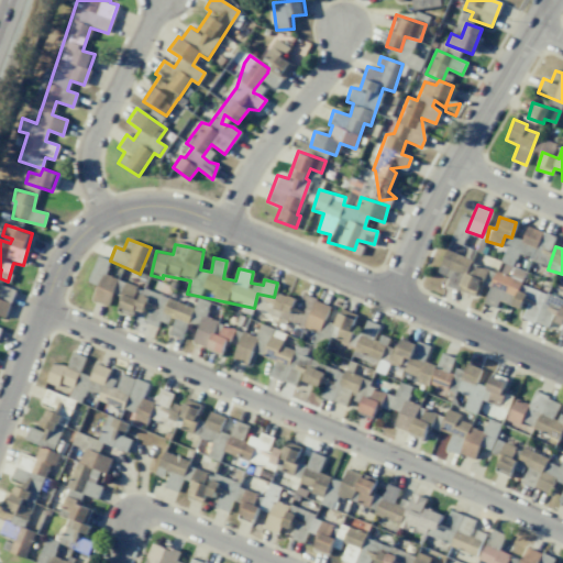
[(445,285),(475,297),(484,272),(474,268),(472,275),(466,273),(472,260),(445,250),(437,273),(449,277),(445,285)]
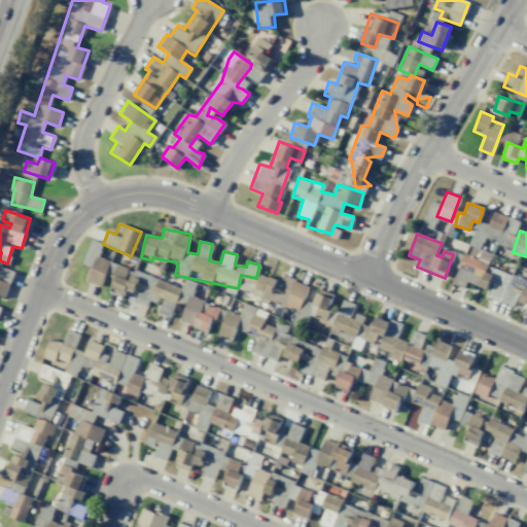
[(181,287),(134,270),(130,280),(125,278),(128,268),(98,257),(103,244),(91,240),(82,265),(91,268),(86,281),(101,286),(105,274),(114,278),(111,288),(136,296),(134,302),(147,306),(149,301),(160,305),(156,312),(170,317),(181,287)]
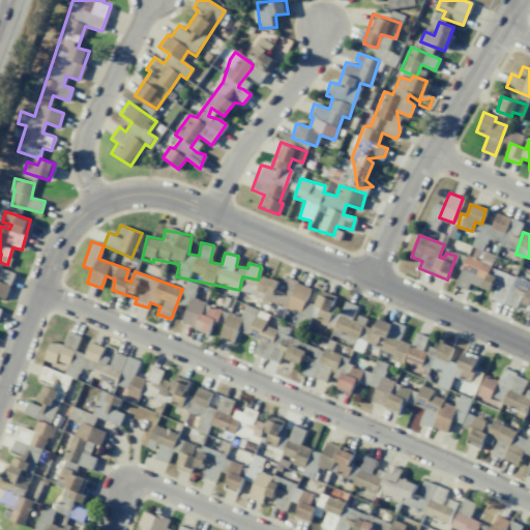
[(481,288),(490,264),(466,256),(454,286),(467,290),(470,284),(481,288)]
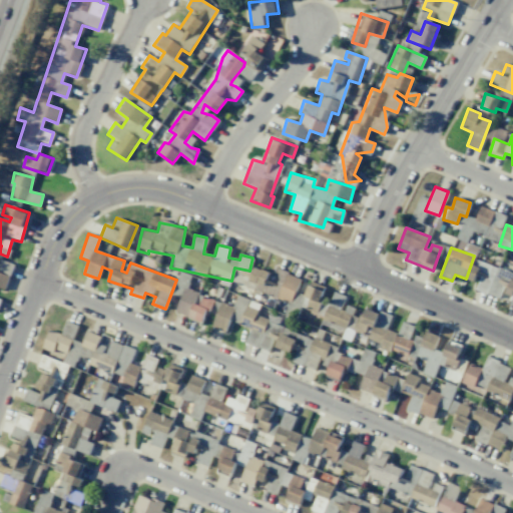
[(13,265),(0,260),(2,254),(0,253),(0,288),(4,290),(13,265)]
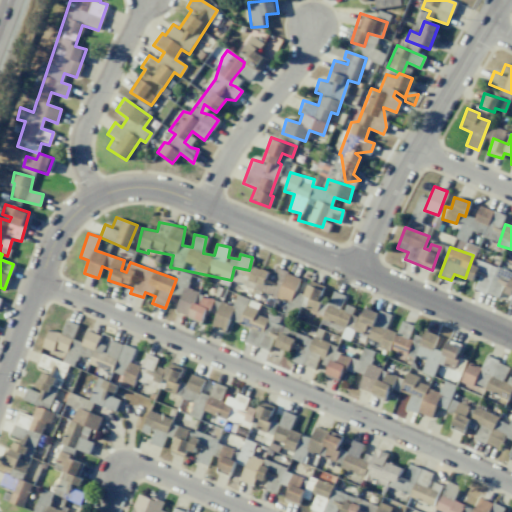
[(511,273),(473,259),(467,278),(476,281),(473,289),(499,298),(501,291),(511,295),(511,273)]
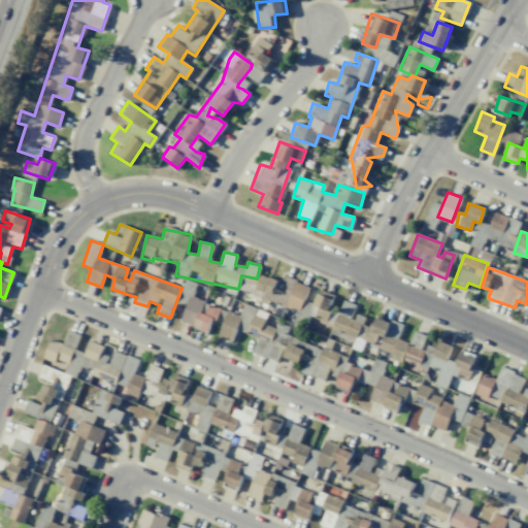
[(309,285),(284,277),(283,282),(261,275),(255,296),(302,309),(309,285)]
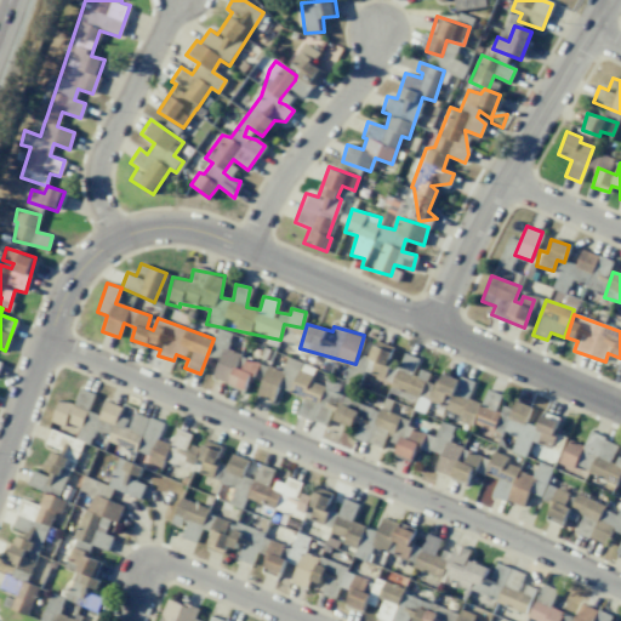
[(370,375),(382,379),(394,347),(375,340),(369,359),(375,360),(370,375)]
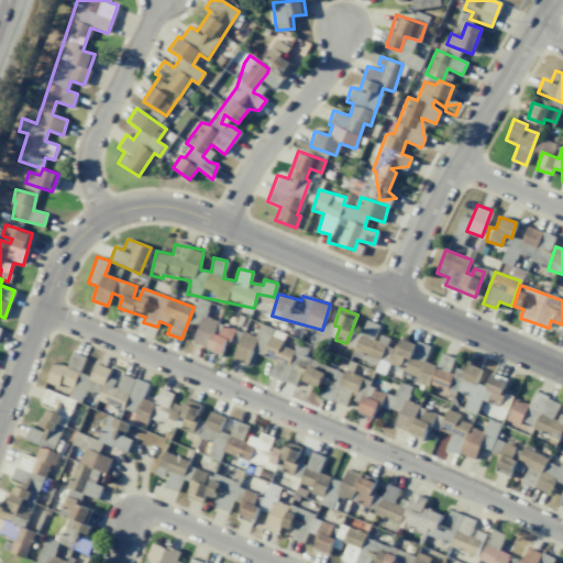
[(194,342),(206,346),(211,332),(219,334),(223,323),(202,316),(194,342)]
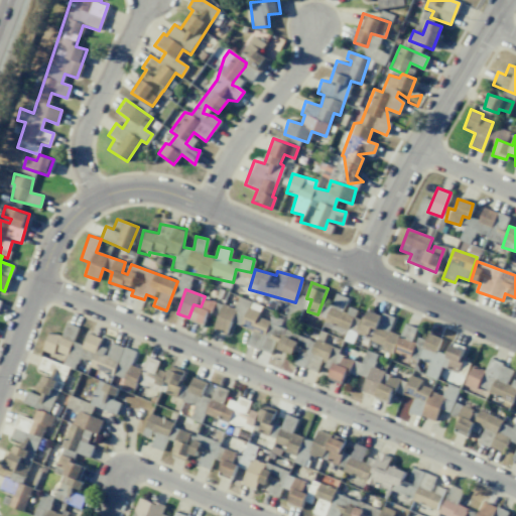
[(326,323),(347,330),(344,341),(351,343),(359,312),(344,308),(347,297),(334,293),(326,323)]
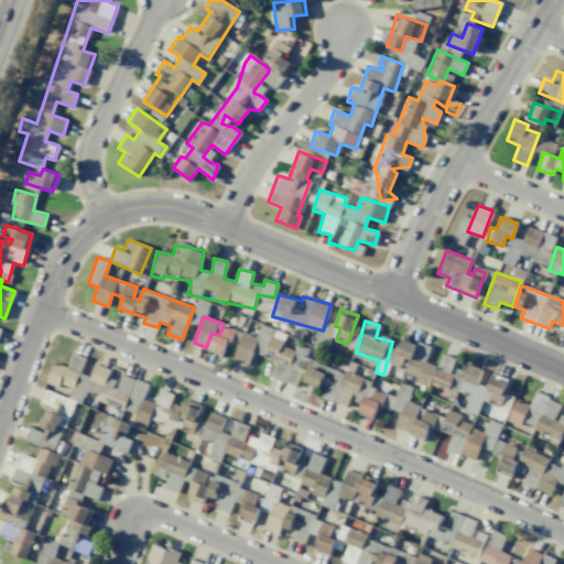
[(219,336),(214,334),(207,349),(225,356),(236,329),(224,325),(219,336)]
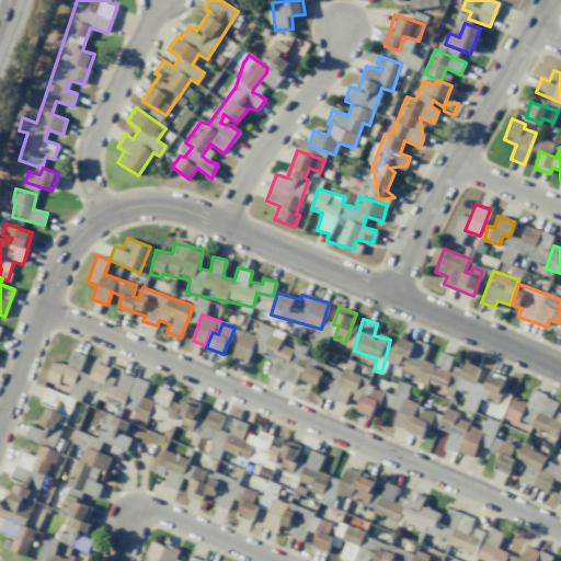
[(231,358),(247,363),(252,351),(274,358),(268,375),(294,384),(299,366),(292,364),(296,350),(281,344),(284,332),(260,323),(255,335),(241,330),(231,358)]
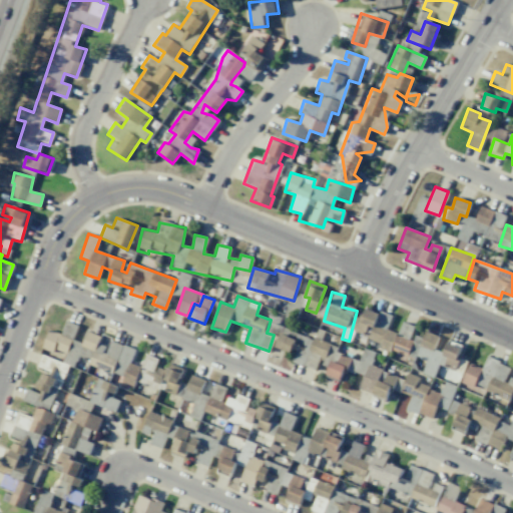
[(376,312),(362,309),(357,333),(371,336),(376,312)]
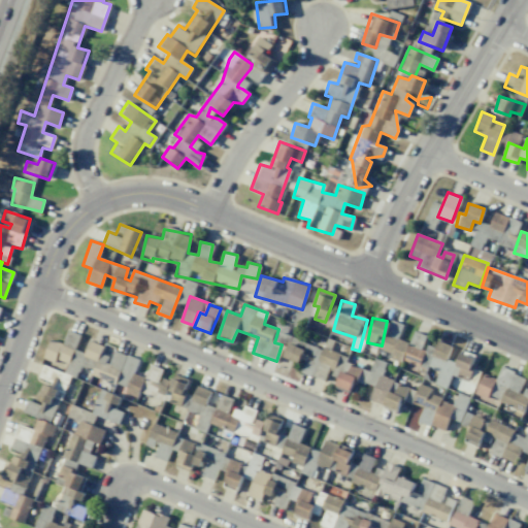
[(381,350),(391,353),(390,357),(437,372),(434,384),(447,388),(448,385),(455,387),(455,388),(465,392),(472,370),(470,369),(474,355),(460,351),(456,363),(447,360),(451,345),(436,340),(434,348),(424,344),(427,335),(414,331),(409,343),(397,339),(402,324),(391,320),(381,350)]
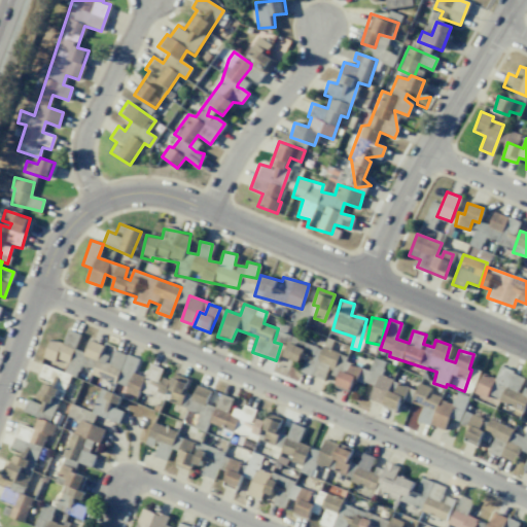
[(85,356),(77,353),(75,357),(72,357),(79,334),(67,329),(63,343),(48,339),(41,362),(64,370),(64,372),(42,364),(38,379),(42,381),(36,401),(27,398),(23,412),(54,421),(68,375),(78,378),(85,356)]
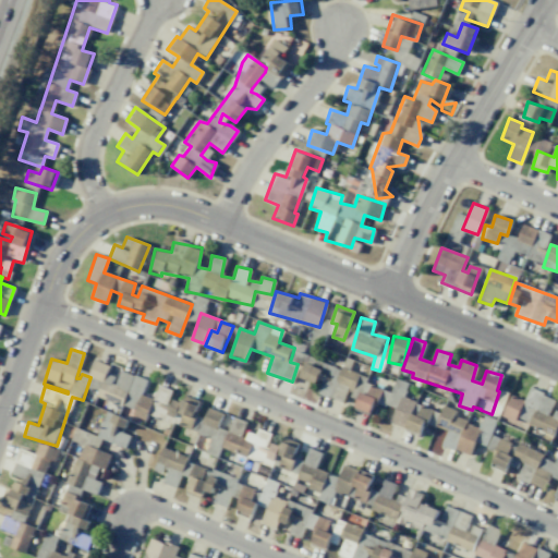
[(109,365),(94,360),(88,377),(102,381),(101,388),(109,390),(113,376),(106,374),(109,365)]
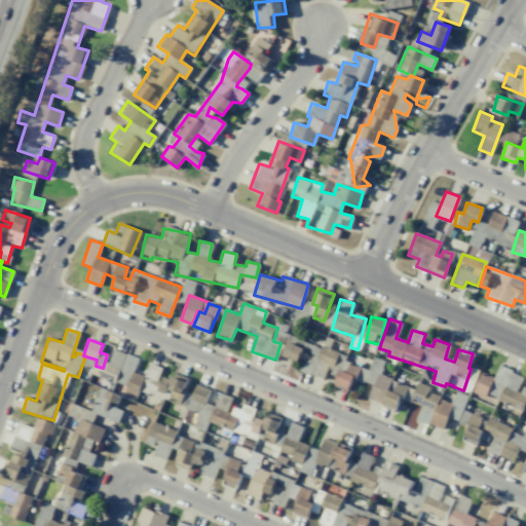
[(322,346),(318,358),(301,351),(303,347),(288,342),(283,357),(301,363),(298,370),(311,375),(314,367),(318,368),(316,376),(323,378),(328,365),(334,367),(339,352),(322,346)]
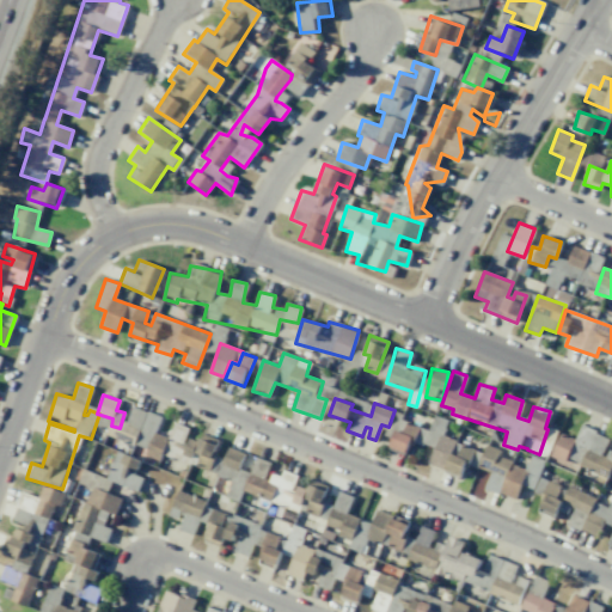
[(154,433),(160,416),(135,407),(122,440),(147,451),(145,454),(159,460),(167,439),(154,433)]
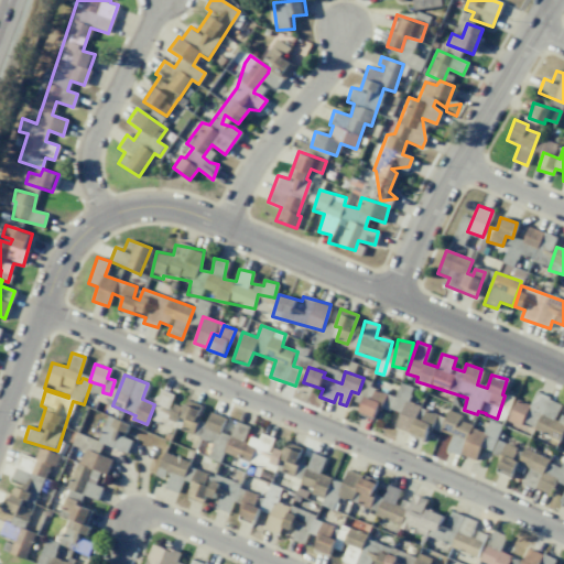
[(173,394),(161,390),(154,404),(166,410),(173,394)]
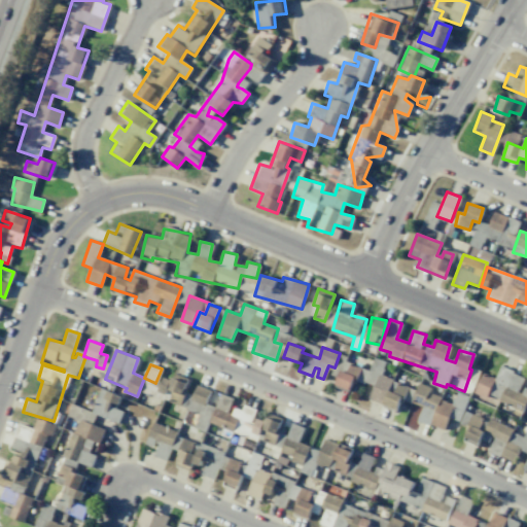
[(351,391),(354,379),(363,382),(366,371),(349,364),(347,373),(340,371),(335,386),(351,391)]
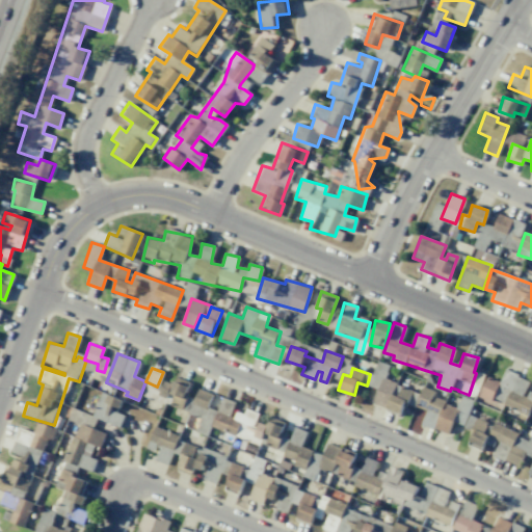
[(478,398),(490,402),(491,400),(528,414),(531,401),(531,400),(523,396),(529,379),(505,370),(500,382),(486,377),(478,398)]
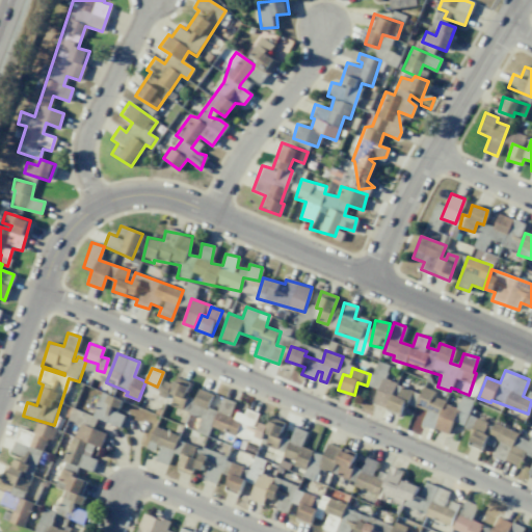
[(158,398),(182,406),(191,382),(175,376),(173,383),(165,380),(158,398)]
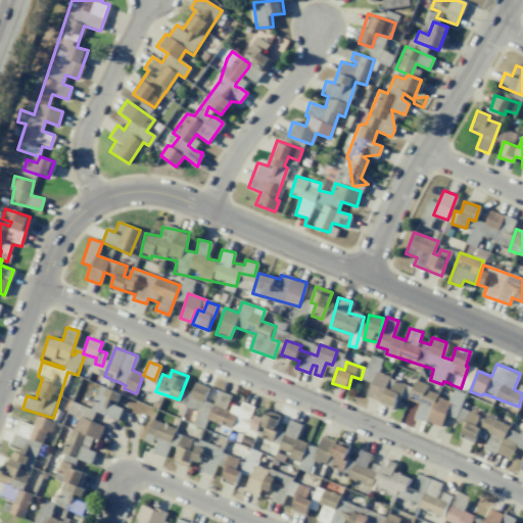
[(389,376),(376,371),(366,396),(379,401),(389,376)]
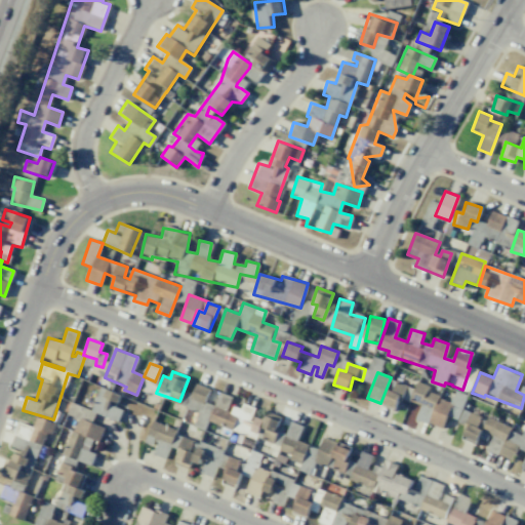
[(400,395),(408,399),(413,389),(396,381),(392,392),(387,390),(380,403),(395,408),(400,395)]
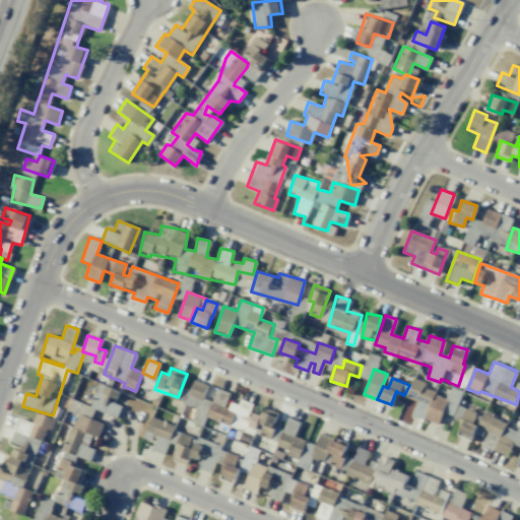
[(438,425),(443,412),(452,415),(456,405),(447,401),(448,398),(423,388),(425,383),(413,378),(405,397),(416,401),(411,414),(438,425)]
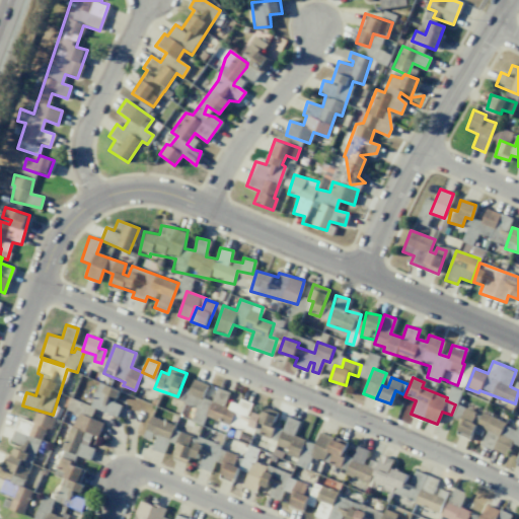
[(89,408),(117,417),(122,403),(116,401),(120,390),(103,385),(102,389),(96,388),(89,408)]
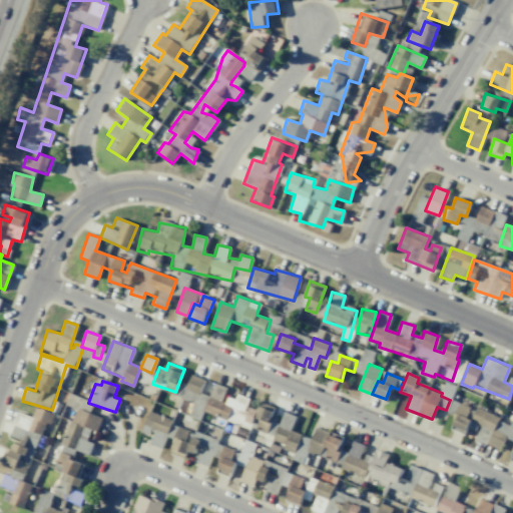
[(203,413),(253,429),(267,433),(276,407),(260,402),(258,410),(247,406),(249,399),(236,394),(234,399),(224,396),(227,388),(213,384),(203,413)]
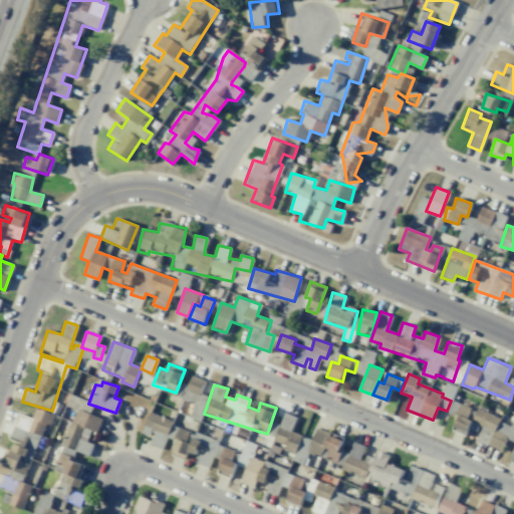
[(448,414),(457,416),(452,431),(466,435),(470,421),(467,420),(470,408),(452,402),(448,414)]
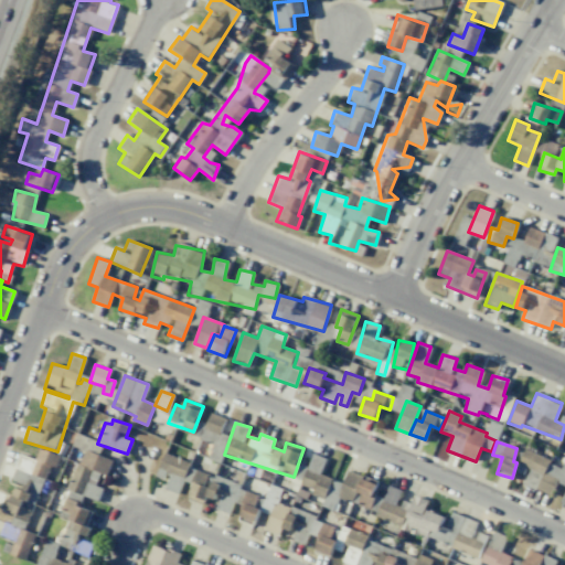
[(19,455),(10,482),(16,484),(6,512),(29,521),(48,466),(55,468),(60,455),(39,448),(34,459),(19,455)]
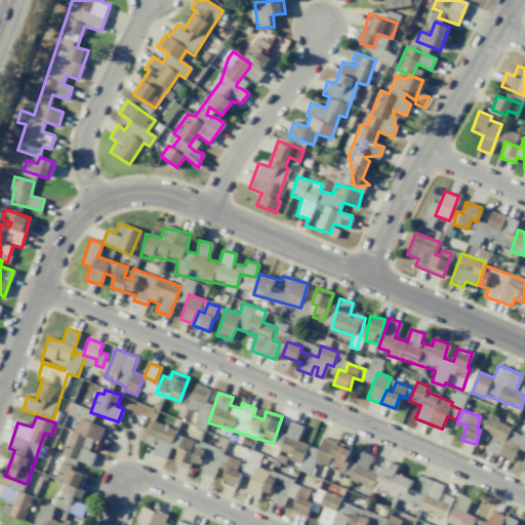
[(88,451),(92,439),(98,442),(104,427),(77,417),(64,455),(90,466),(94,453),(88,451)]
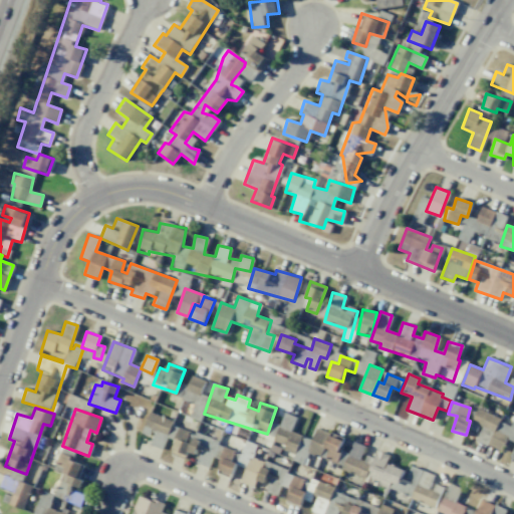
[(501,451),(506,438),(513,441),(513,418),(512,424),(477,410),(472,422),(482,426),(476,441),(501,451)]
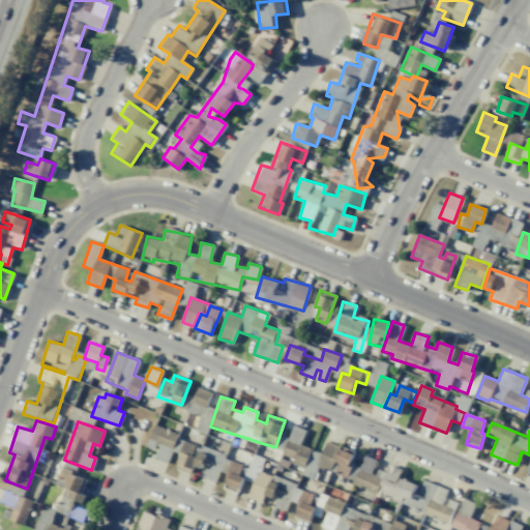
[(178,434),(153,424),(146,445),(156,449),(153,458),(167,463),(178,434)]
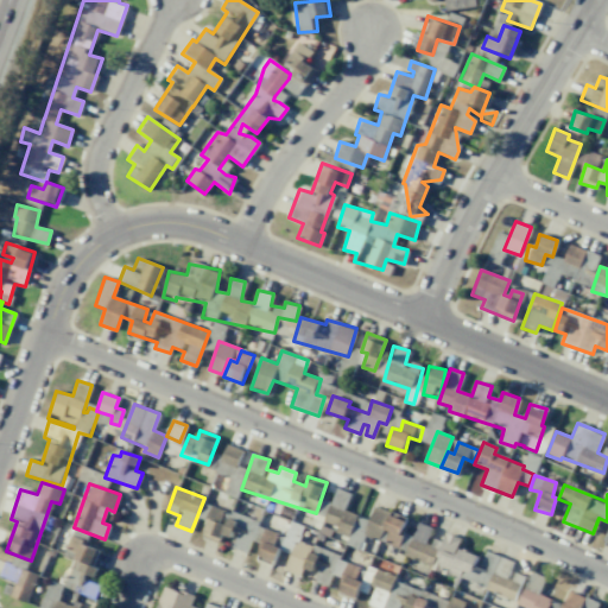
[(343,511),(349,493),(335,488),(323,521),(337,526),(335,532),(349,536),(356,514),(343,511)]
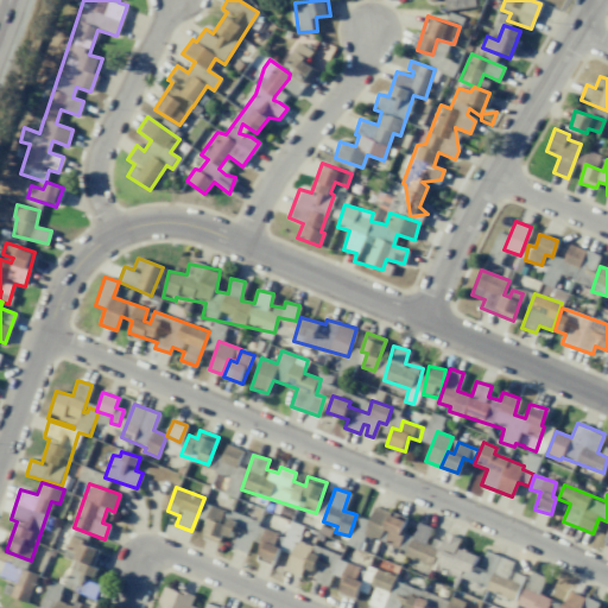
[(397,546),(407,519),(374,506),(363,534),(397,546)]
